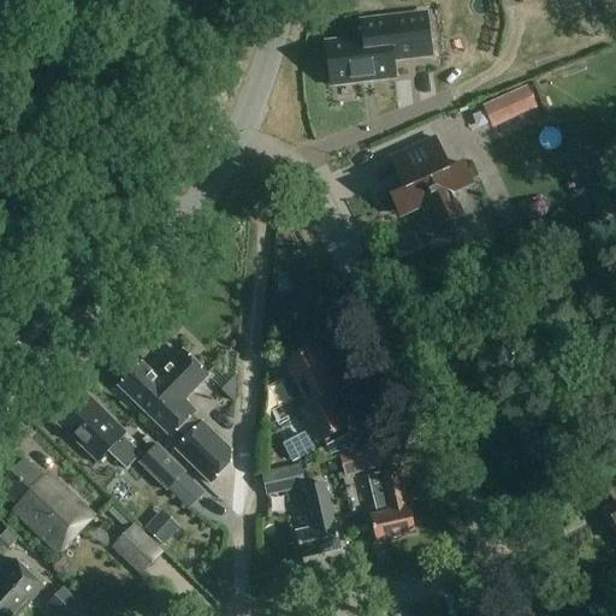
[(427,17),(363,24),(366,42),(329,47),(333,87),(397,78),(395,61),(432,55),(427,17)]
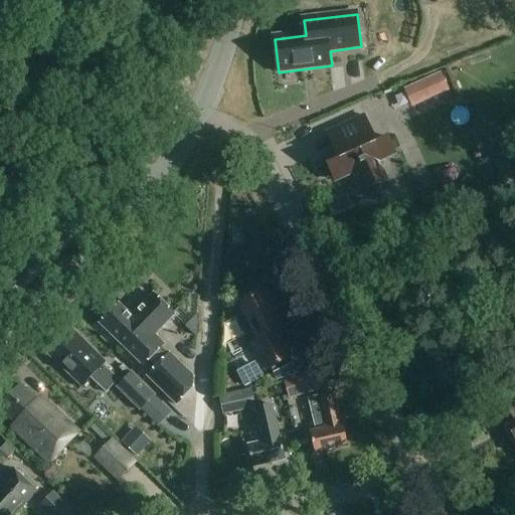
[(456,31),(454,48),(468,49),(469,33),(456,31)]
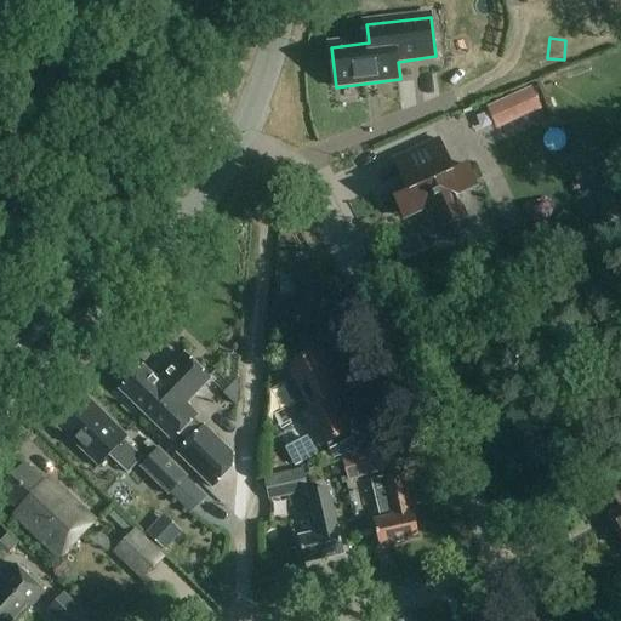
[(511,100),(522,121),(543,112),(534,89),(511,100)]
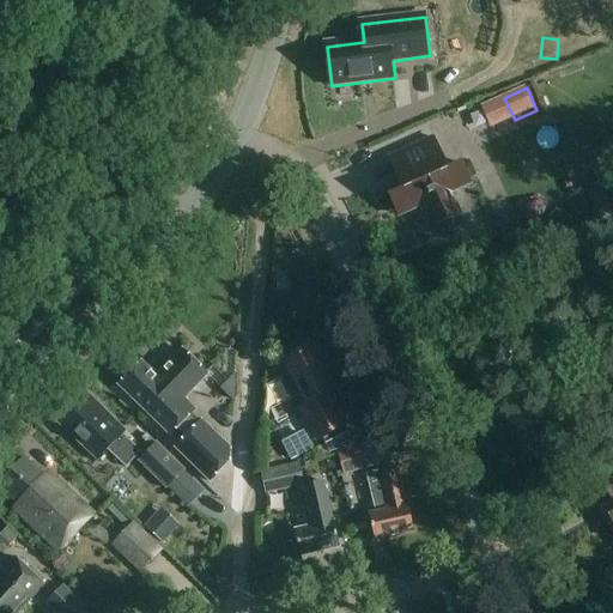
[(448,170),(434,139),(389,158),(404,189),(390,195),(400,217),(419,207),(429,229),(461,214),(451,194),(471,184),(461,164),(448,170)]
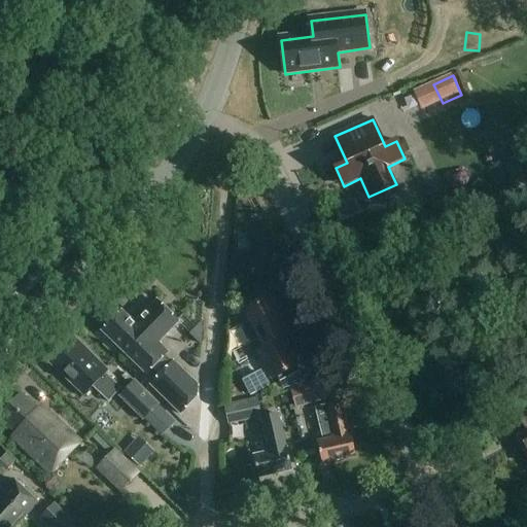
[(269,295),(242,309),(248,321),(243,324),(252,343),(257,340),(261,347),(256,350),(271,378),(276,376),(297,364),(283,337),(288,334),(269,295)]
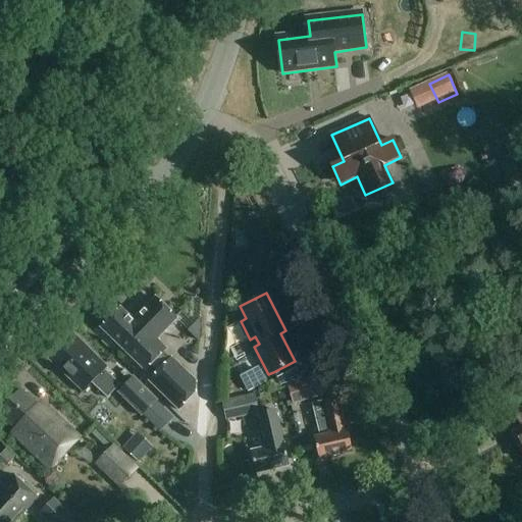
[(120,309),(102,328),(147,371),(167,350),(157,341),(177,319),(156,299),(134,322),(120,309)]
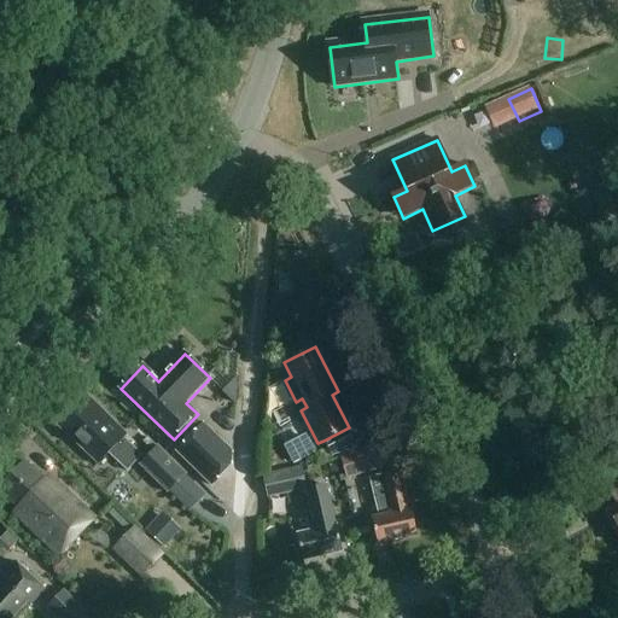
[(101,414),(85,400),(59,426),(99,465),(109,454),(128,472),(144,455),(126,438),(128,436),(103,413),(101,414)]
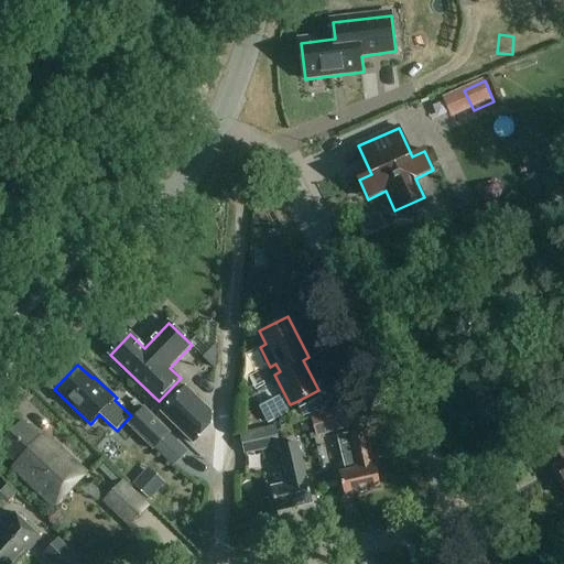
[(174,399),(160,414),(192,445),(206,430),(213,423),(214,413),(186,387),(174,399)]
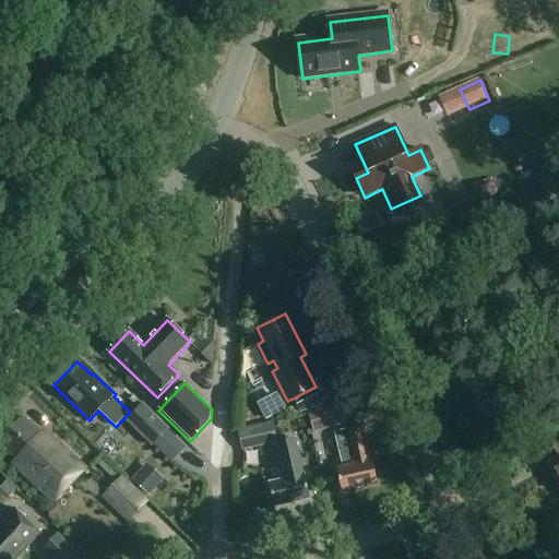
[(266,419),(286,409),(278,394),(258,404),(266,419)]
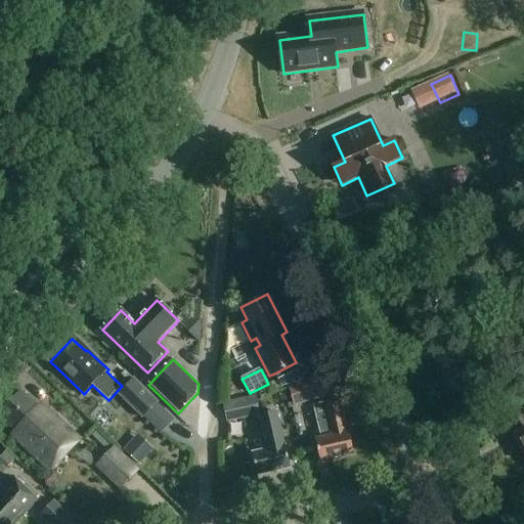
[(143,420),(160,402),(135,378),(119,395),(143,420)]
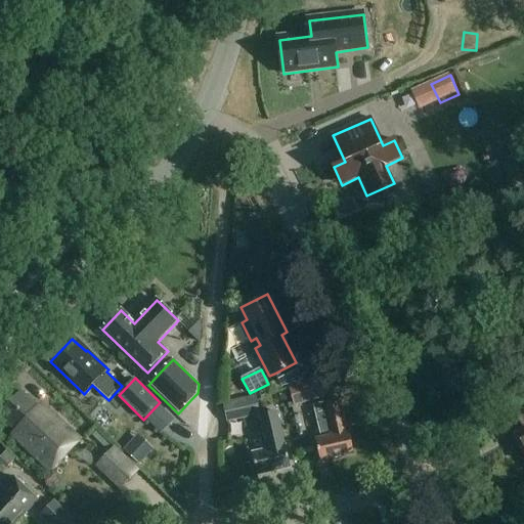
[(269,394),(280,389),(277,381),(266,386),(269,394)]
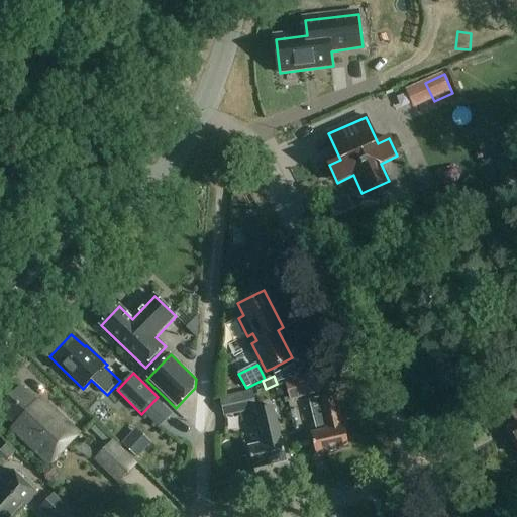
[(291,402),(321,394),(316,377),(287,385),(291,402)]
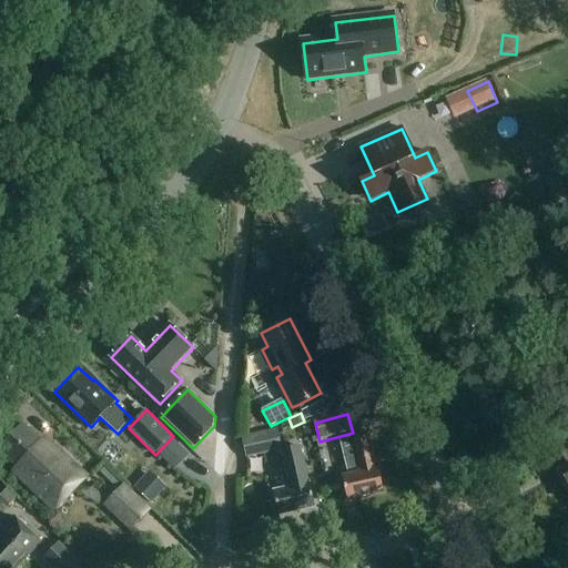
[(49,449),(24,425),(1,449),(18,466),(13,472),(56,510),(88,476),(54,444),(49,449)]
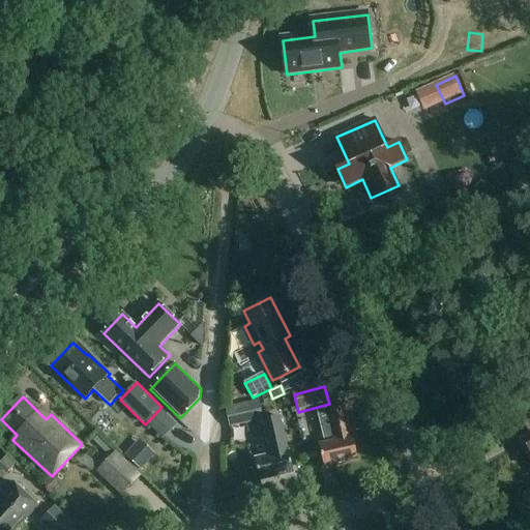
[(264,421),(263,420),(259,402),(228,409),(232,429),(264,421)]
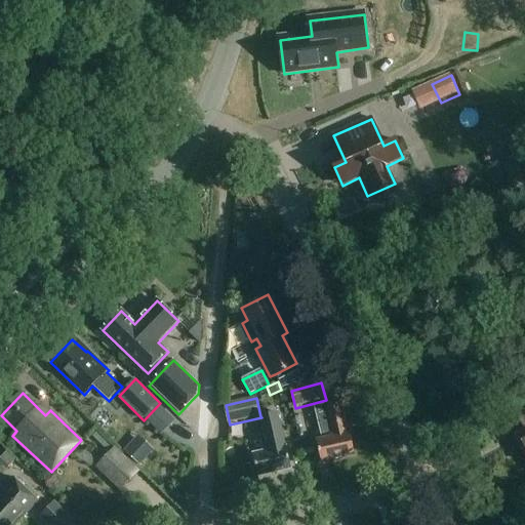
[(329,437),(317,440),(322,461),(355,454),(349,427),(348,428),(340,399),(324,402),(325,404),(314,407),(319,432),(327,430),(329,437)]
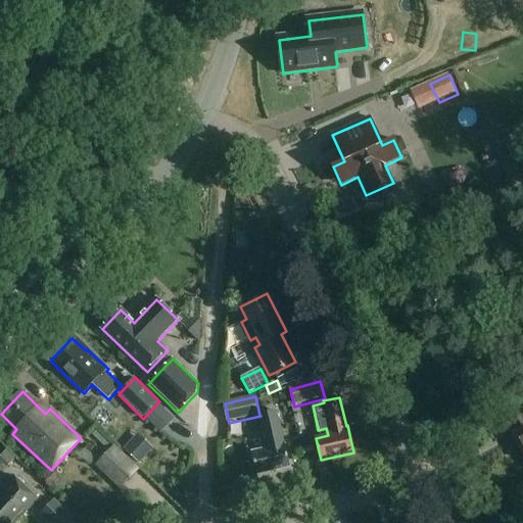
[(259,415),(260,416),(268,449),(252,453),(257,474),(290,467),(284,440),(283,441),(277,412),(259,415)]
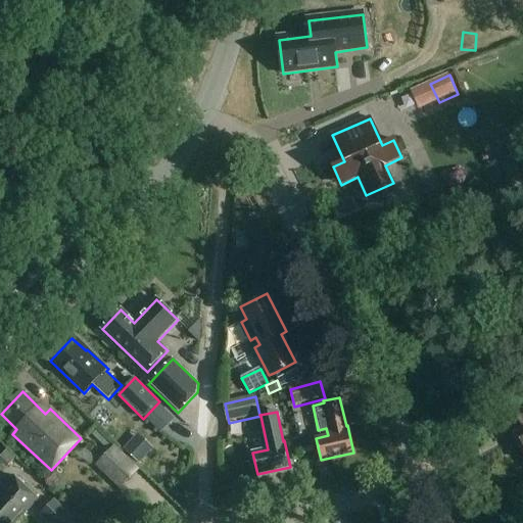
[(139,464),(153,449),(144,440),(130,456),(139,464)]
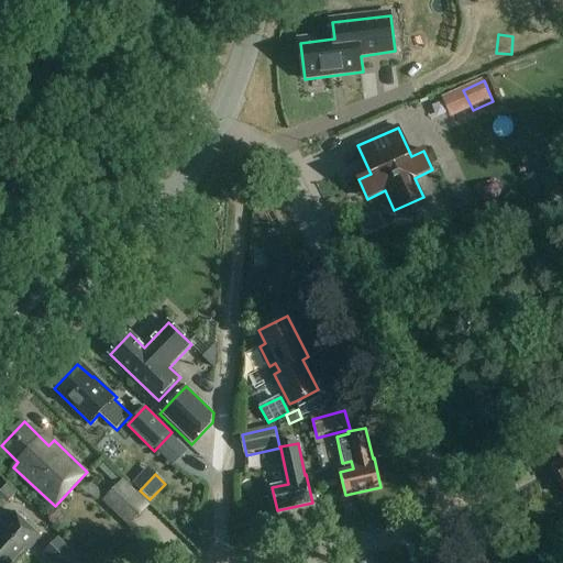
[(132,527),(152,507),(122,481),(103,501),(132,527)]
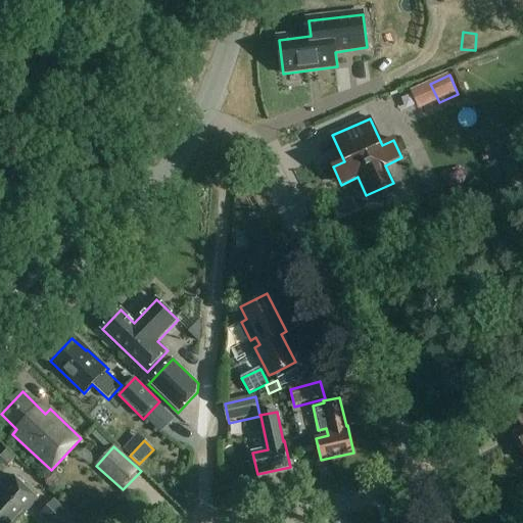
[(26,513),(39,500),(13,475),(0,489),(0,522),(10,522),(24,510),(26,513)]
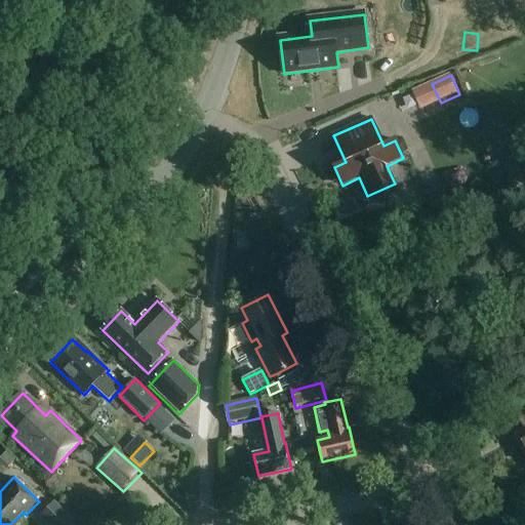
[(47,524),(75,524),(77,523),(55,502),(41,518),(47,524)]
